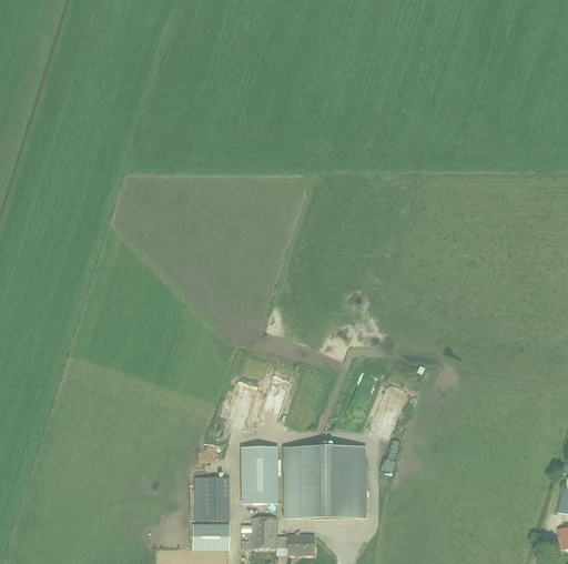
[(284,398),(288,378),(276,375),(274,383),(271,382),(269,392),(272,393),(272,394),(284,398)]
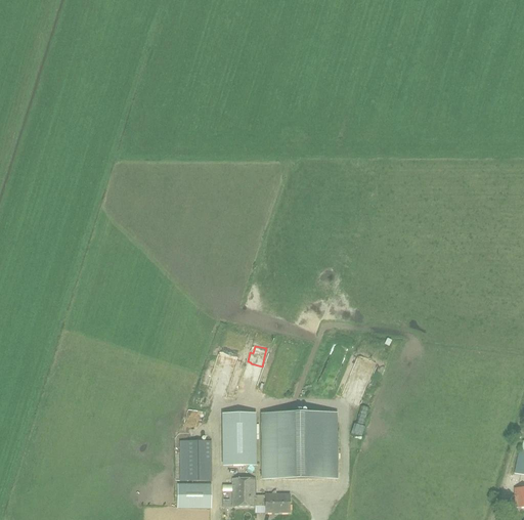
[(256,462),(255,410),(222,412),(223,463),(256,462)]
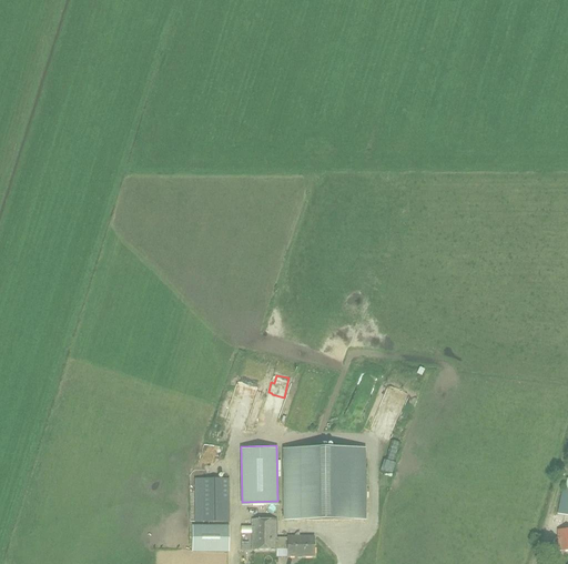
[(285,445),(286,517),(363,516),(363,445),(285,445)]
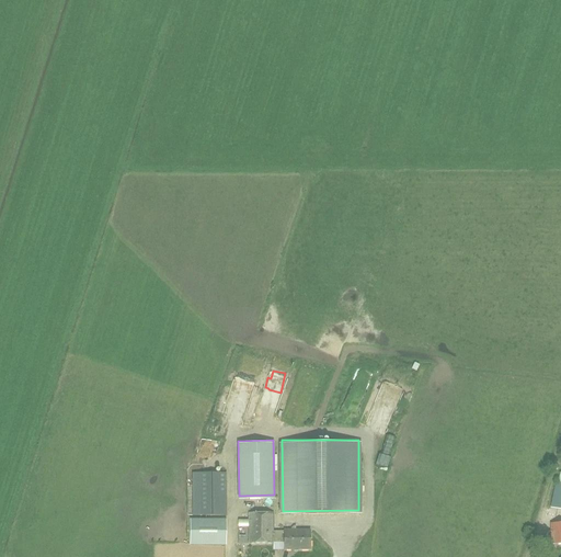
[(226,512),(226,469),(193,469),(193,512),(226,512)]
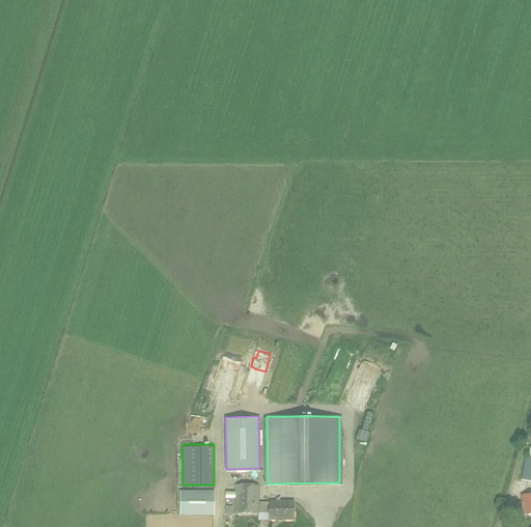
[(530,454),(527,454),(526,454),(522,476),(530,477),(530,454)]
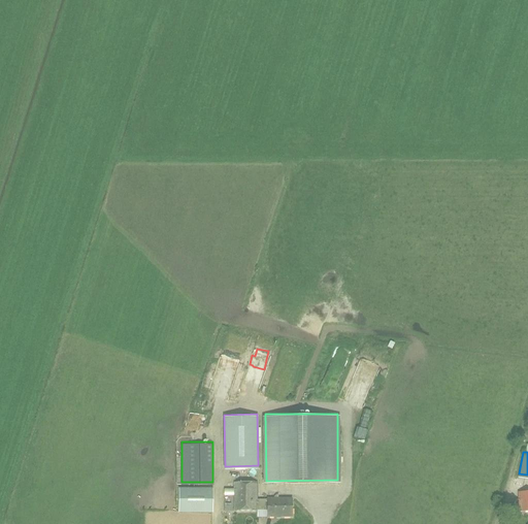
[(257,506),(257,496),(257,480),(234,480),(234,508),(257,508),(257,506)]
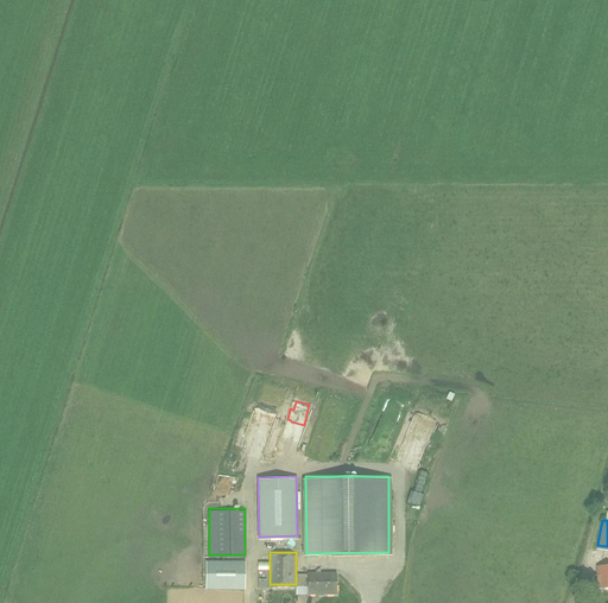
[(207,558),(207,585),(245,585),(245,558),(207,558)]
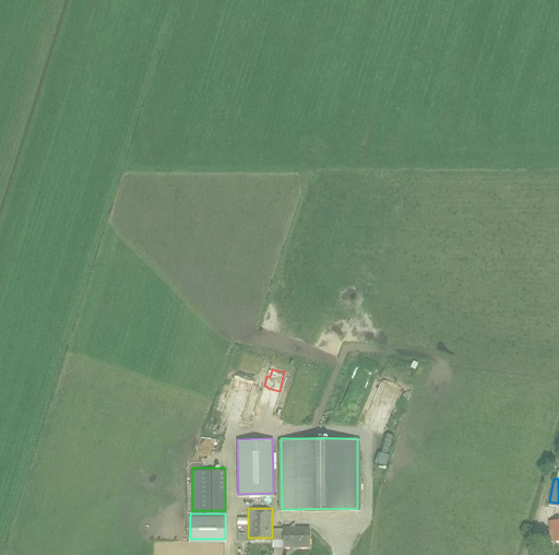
[(546,526),(545,539),(558,538),(558,518),(549,518),(548,526),(546,526)]
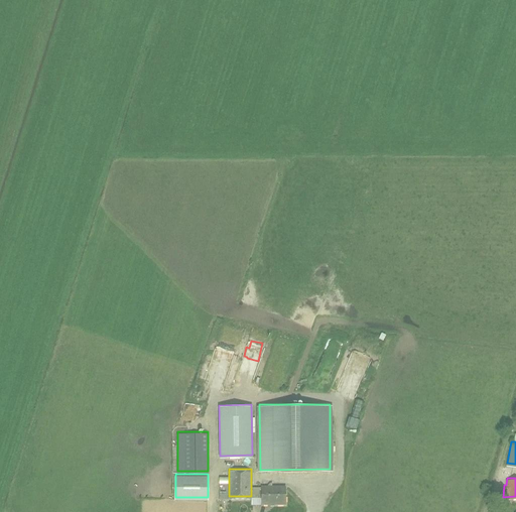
[(251,495),(261,495),(261,502),(285,502),(285,484),(261,484),(261,485),(251,485),(251,495)]
